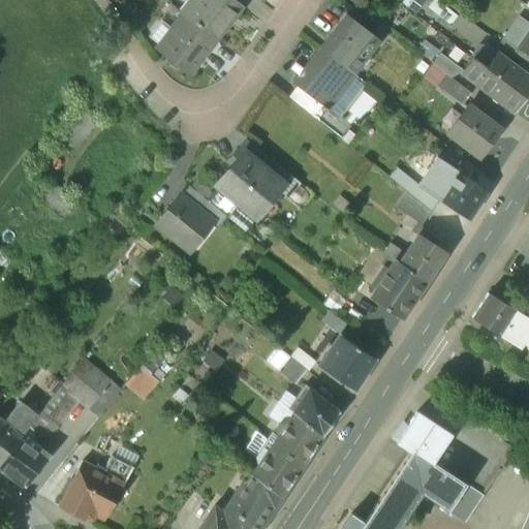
[(241,8),(229,0),(186,0),(178,10),(183,14),(215,40),(241,8)]
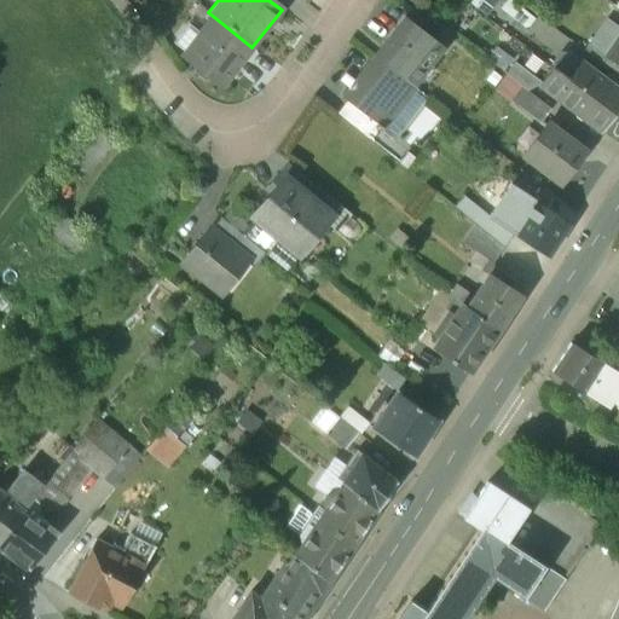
[(513,0),(504,0),(498,9),(525,28),(533,15),(513,0)]
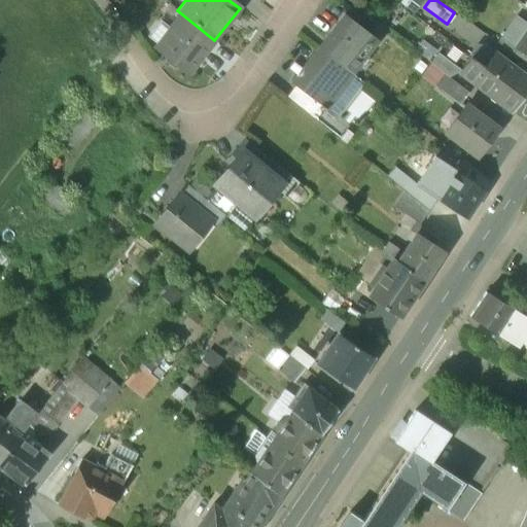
[(214,40),(182,14),(156,48),(166,55),(165,61),(175,69),(180,67),(189,73),(214,40)]
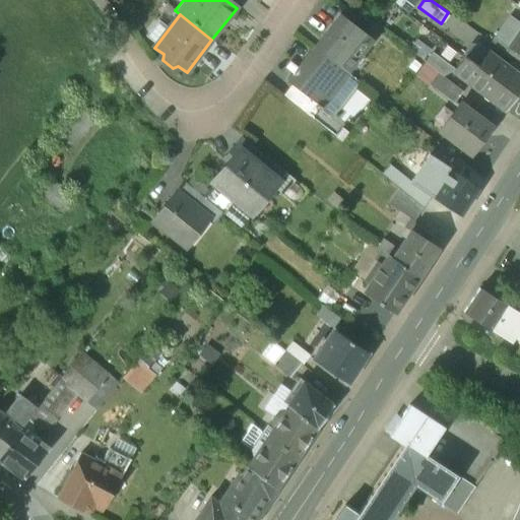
[(372,42),(339,16),(315,48),(346,72),(372,42)]
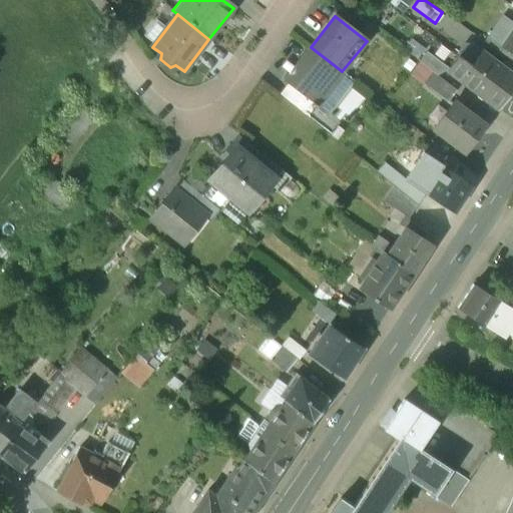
[(512,27),(501,44),(496,50),(510,60),(512,55),(512,27)]
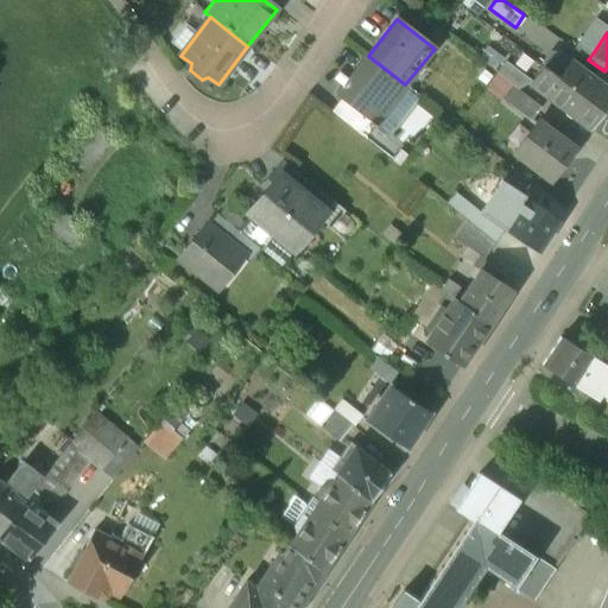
[(594,52),(580,42),(574,49),(588,59),(594,52)]
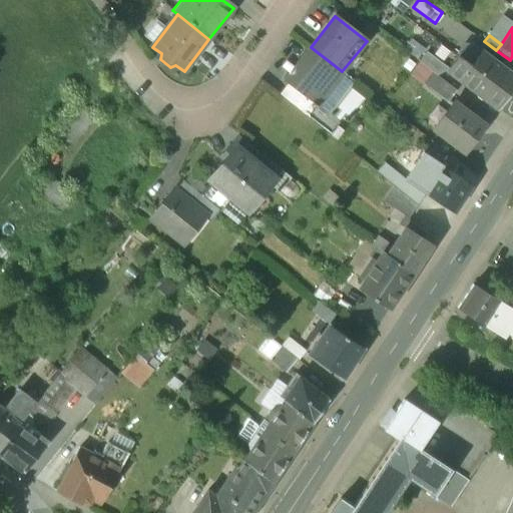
[(480,51),(471,44),(464,45),(456,55),(470,65),(480,51)]
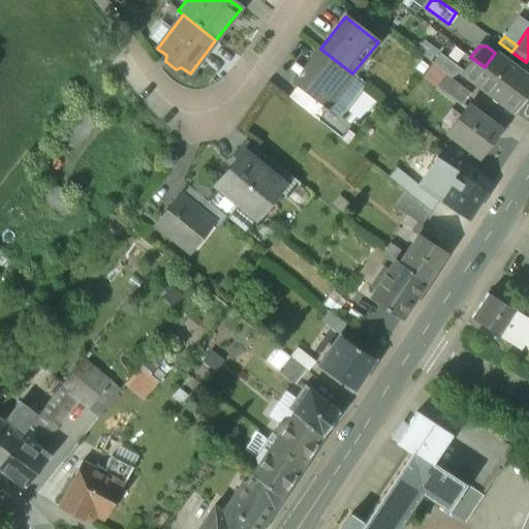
[(320,49),(305,68),(304,67),(298,76),(292,83),(297,86),(321,105),(319,107),(323,111),(324,112),(327,110),(325,109),(352,73),(320,49)]
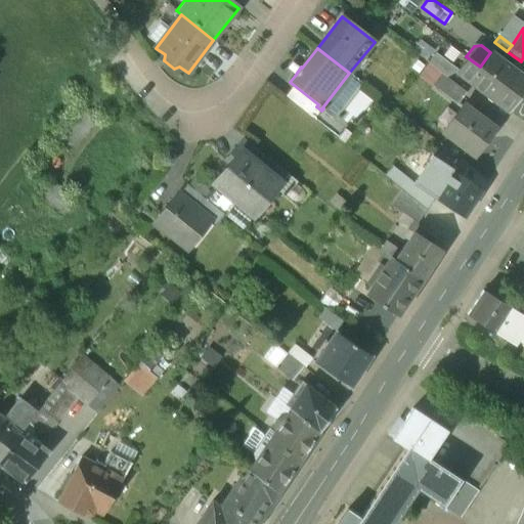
[(523,88),(523,76),(491,52),(490,52),(480,67),(519,96),(523,88)]
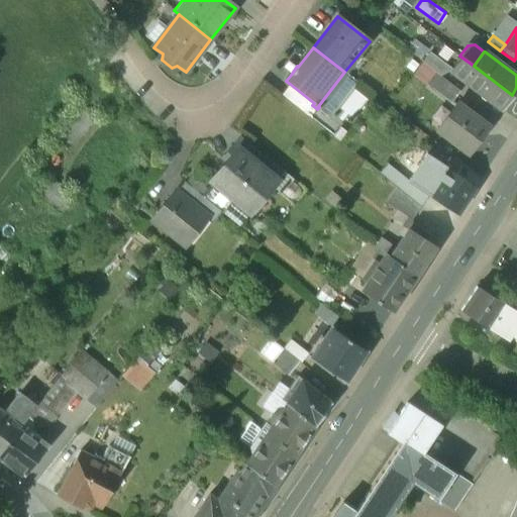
[(446,66),(430,53),(422,63),(439,75),(446,66)]
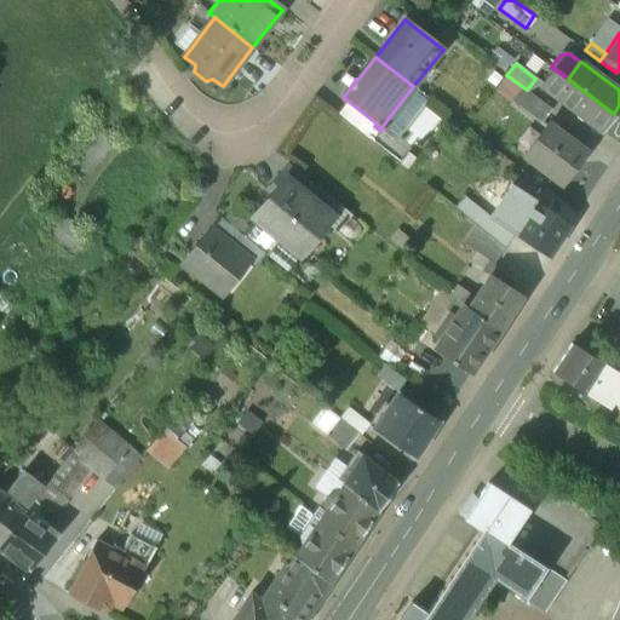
[(568,79),(551,67),(539,85),(601,131),(614,114),(568,79)]
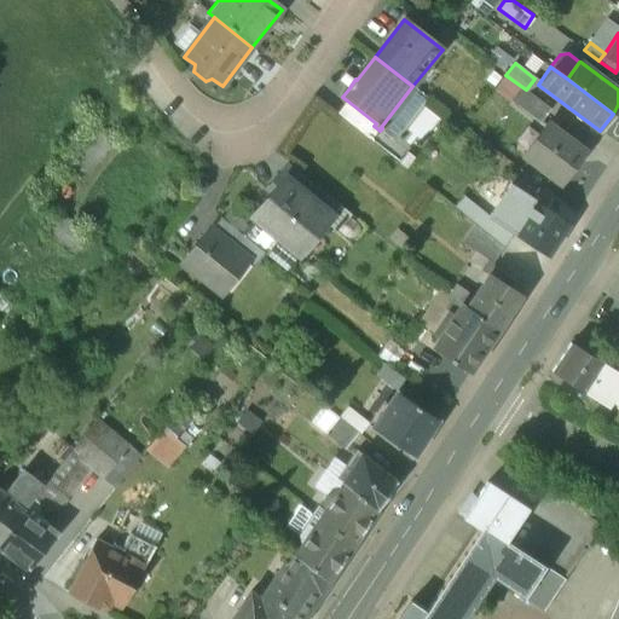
[(550,109),(526,90),(515,105),(539,123),(550,109)]
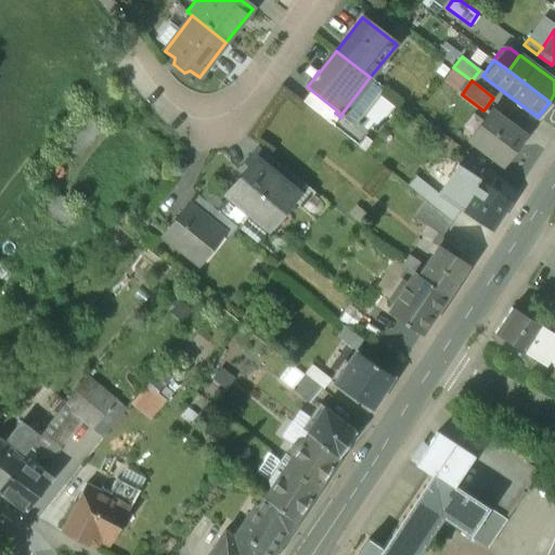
[(337,111),(311,90),(301,102),(332,127),(339,116),(335,113),(337,111)]
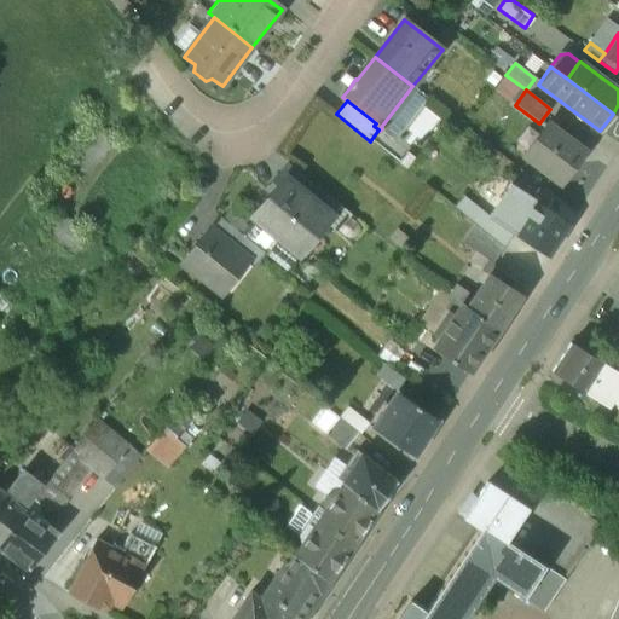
[(584,151),(547,123),(524,155),(560,183),(584,151)]
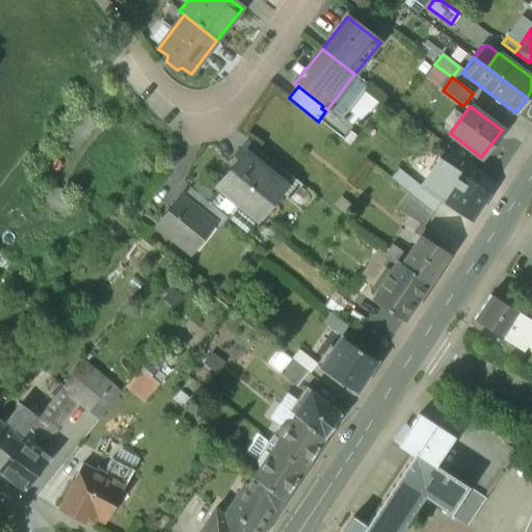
[(81,108),(60,133),(76,148),(97,123),(81,108)]
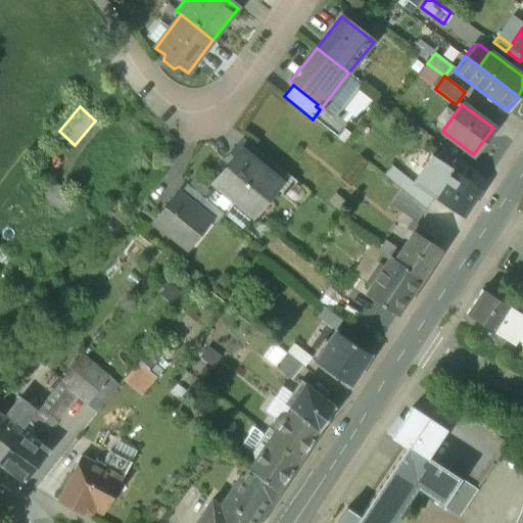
[(280,169),(248,143),(241,152),(273,178),(280,169)]
